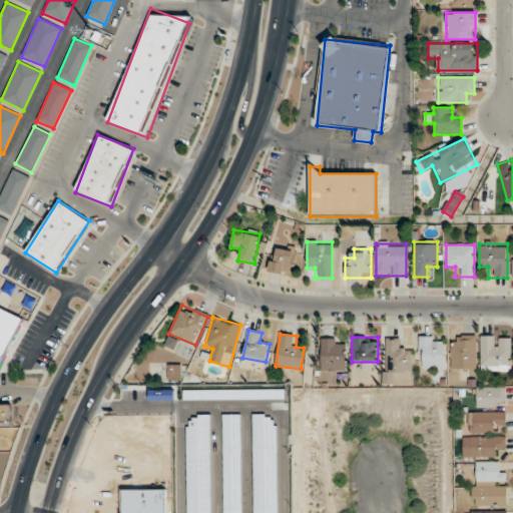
[(419,369),(445,369),(445,337),(419,337),(419,369)]
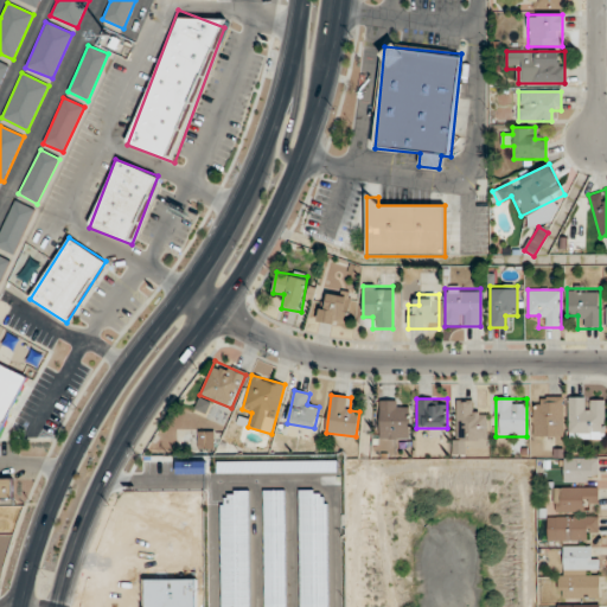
[(563,398),(532,398),(532,436),(563,436),(563,398)]
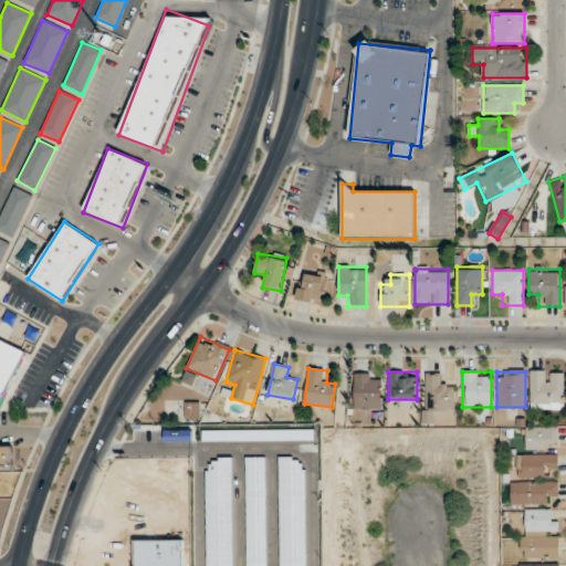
[(565,371),(530,371),(530,410),(565,410),(565,371)]
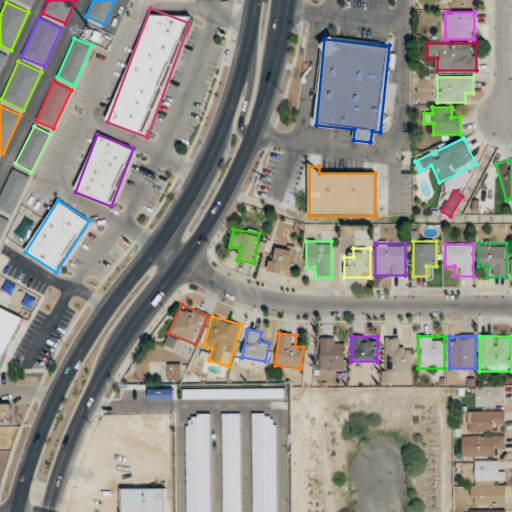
[(344,370),(344,338),(320,338),(320,370),(344,370)]
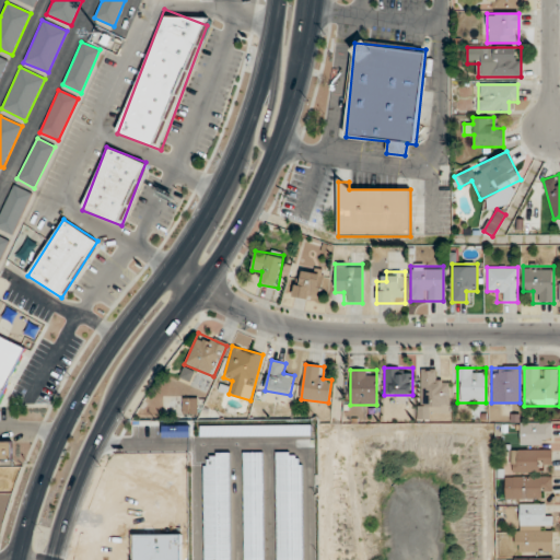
[(419,419),(429,419),(430,408),(450,408),(450,382),(439,382),(440,370),(419,370),(419,419)]
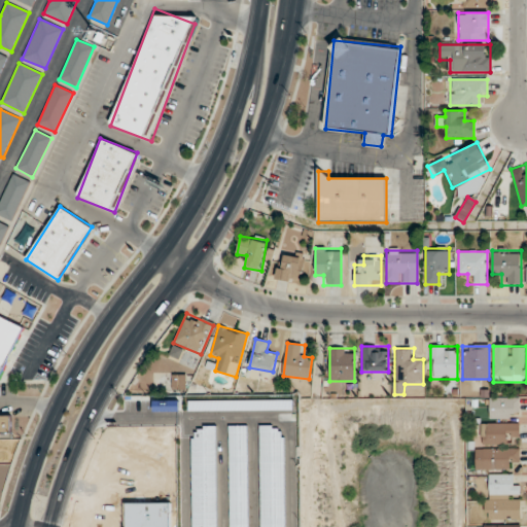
[(185,375),(171,375),(171,390),(185,390),(185,375)]
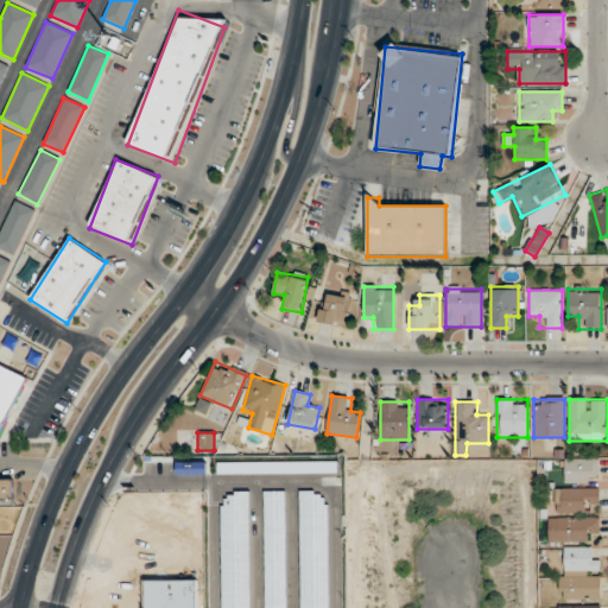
[(599,458),(564,458),(564,483),(599,483),(599,458)]
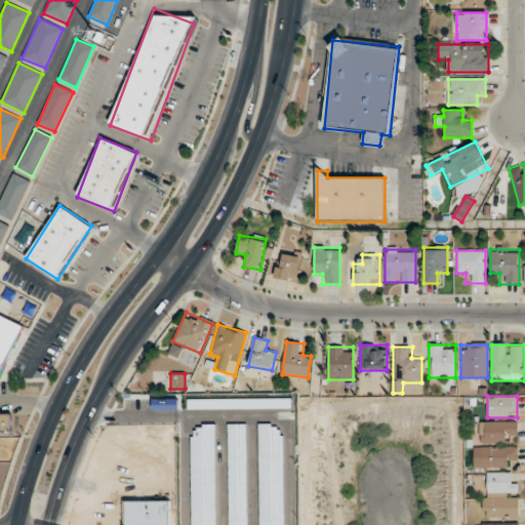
[(478,421),(478,443),(508,443),(508,433),(517,433),(517,421),(478,421)]
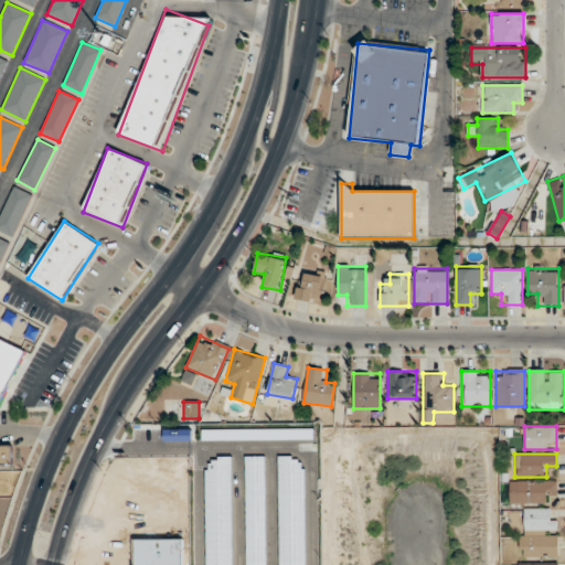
[(556,481),(510,481),(510,504),(546,504),(546,492),(556,492),(556,481)]
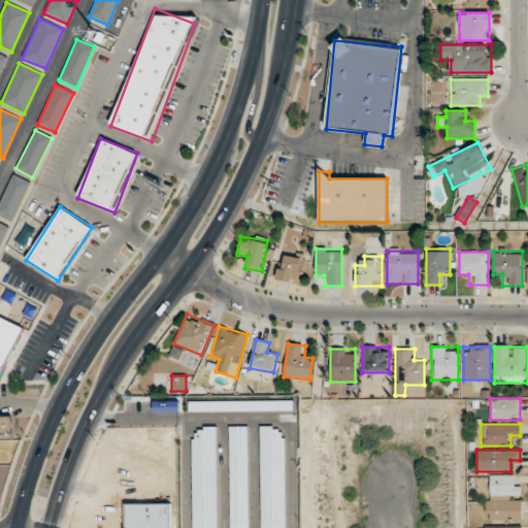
[(522,521),(522,497),(520,497),(520,475),(488,475),(488,521),(522,521)]
